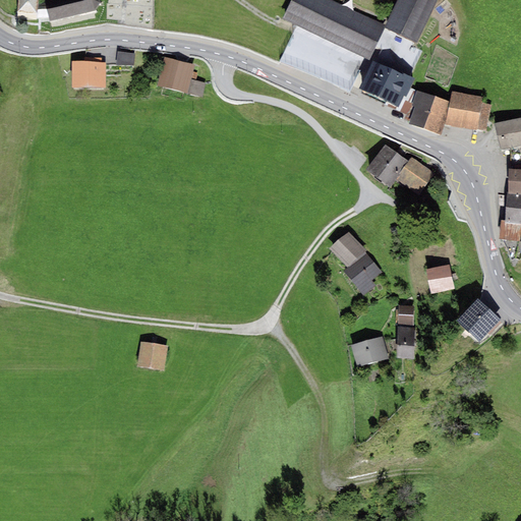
[(37,12),(38,0),(17,0),(17,11),(37,12)]
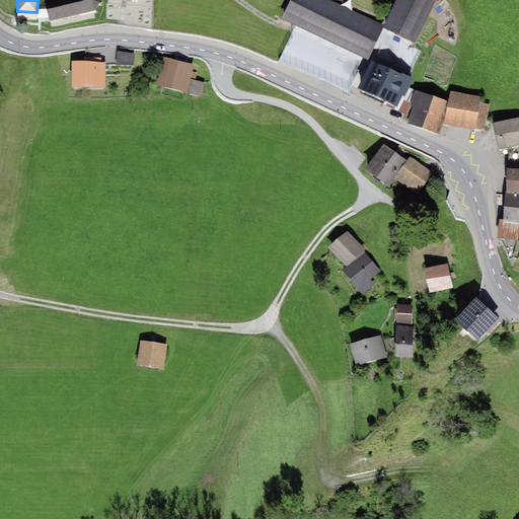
[(55,0),(45,2),(50,20),(94,11),(100,4),(98,0),(55,0)]
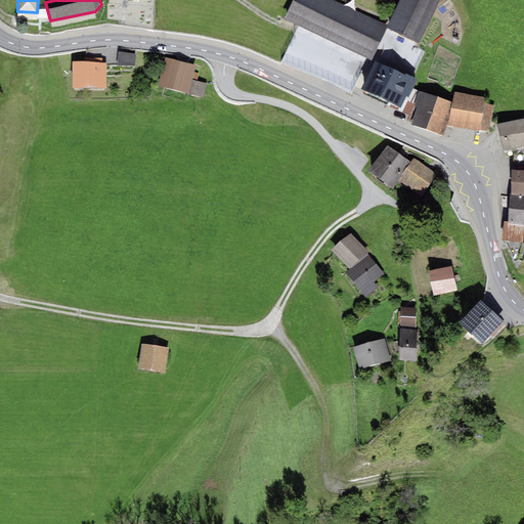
[(388,26),(334,0),(293,0),(284,19),(372,60),(387,28),(388,26)]
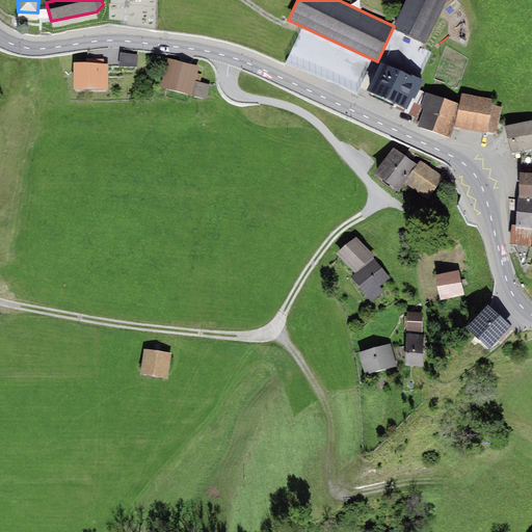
[(426,44),(446,0),(405,0),(394,26),(393,28),(426,44)]
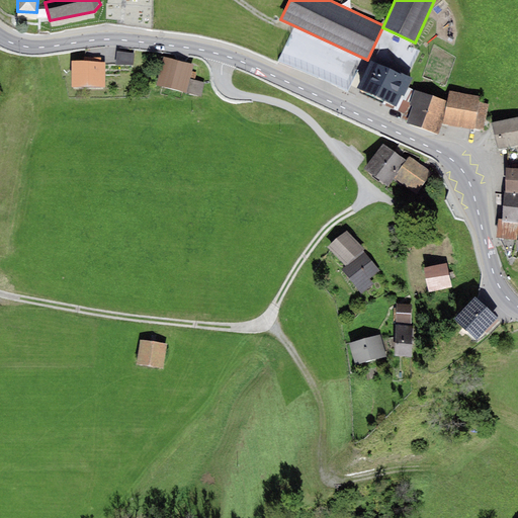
[(116,51),(114,65),(133,66),(135,54),(116,51)]
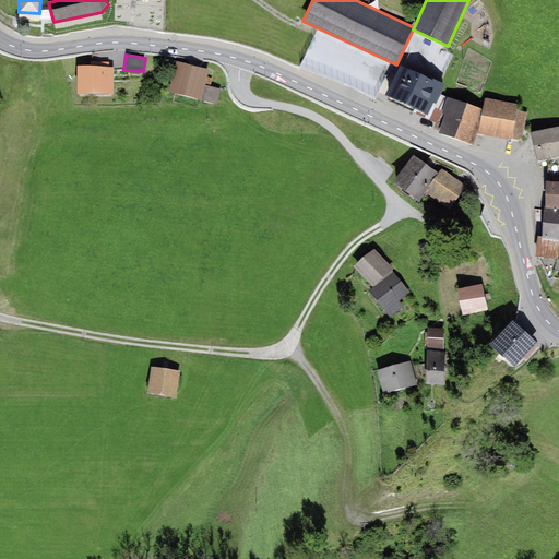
[(209,70),(176,61),(167,92),(200,100),(204,85),(209,70)]
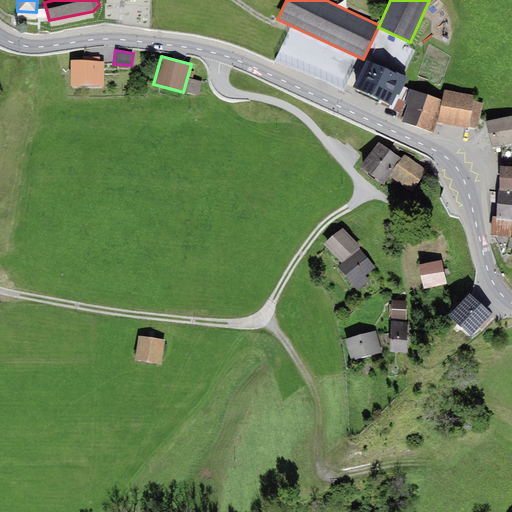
[(83,61),(70,60),(69,86),(103,87),(104,61),(100,61),(83,61)]
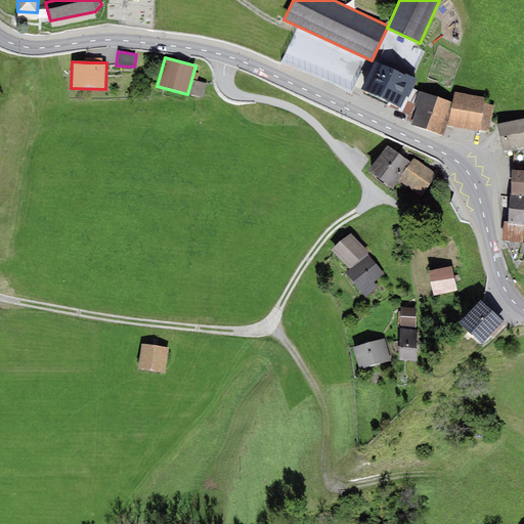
[(406,76),(375,61),(361,89),(401,107),(405,97),(408,98),(418,79),(407,74),(406,76)]
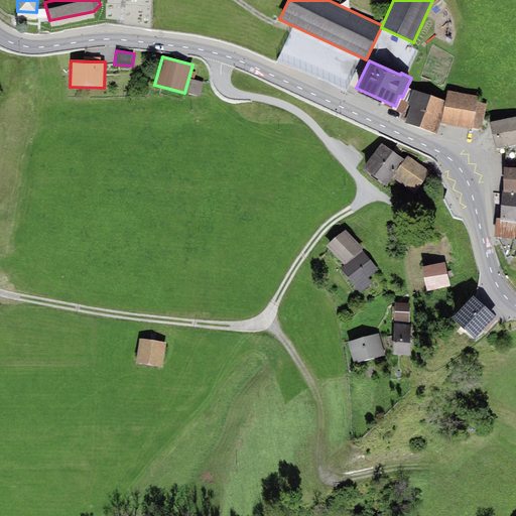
[(188,79),(184,93),(200,97),(204,83),(188,79)]
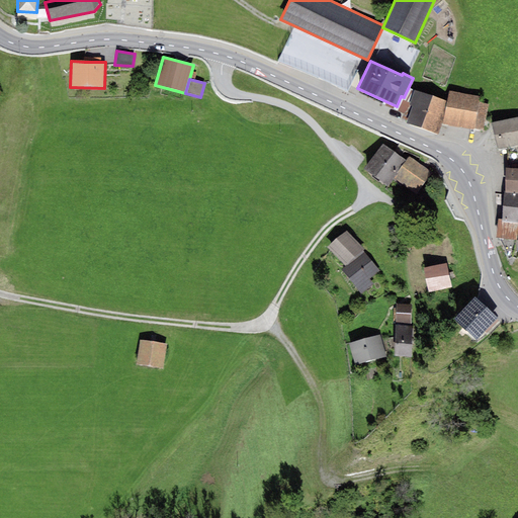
[(447,101),(414,90),(410,105),(413,106),(406,122),(438,136),(443,123),(447,101)]
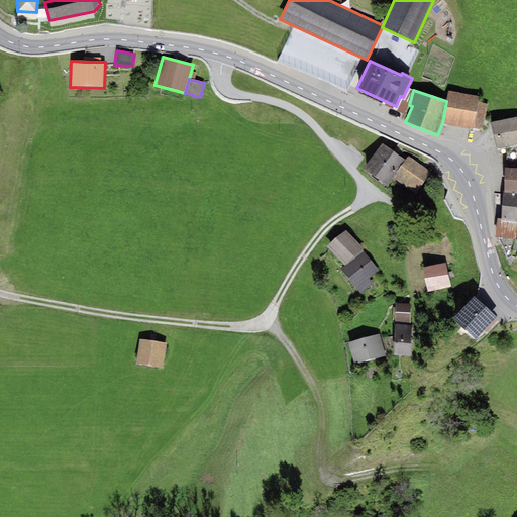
[(479,96),(448,90),(446,101),(442,123),(473,129),(473,128),(478,102),(479,96)]
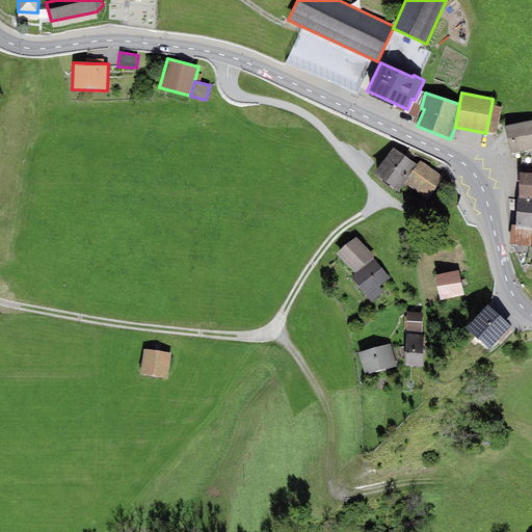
[(491,105),(486,132),(497,134),(502,107),(491,105)]
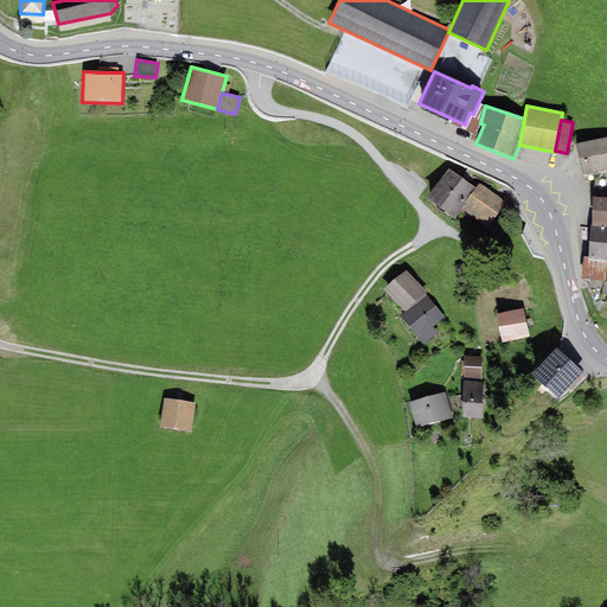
[(606,138),(576,144),(582,176),(606,170),(606,138)]
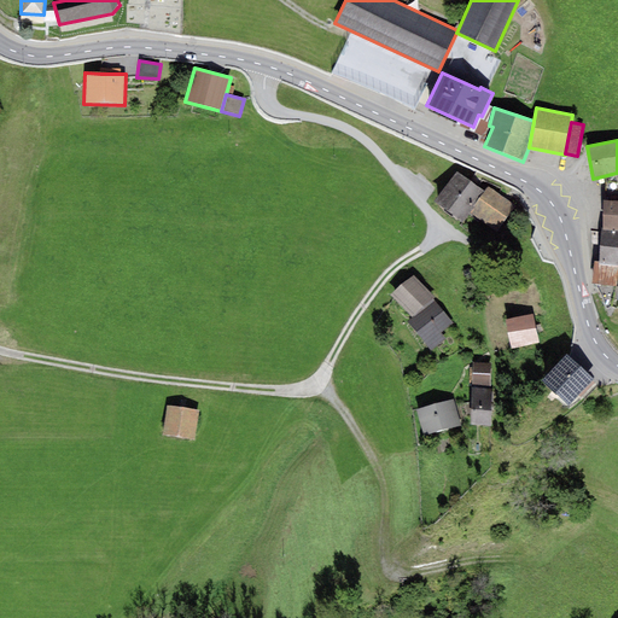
[(473,207),(484,192),(458,173),(435,202),(462,222),(470,213),(474,208),(473,207)]
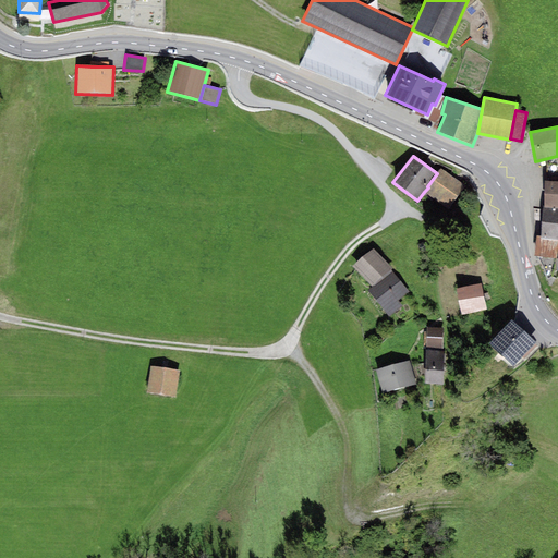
[(465,186),(440,169),(437,173),(427,186),(428,187),(424,192),(450,209),(465,186)]
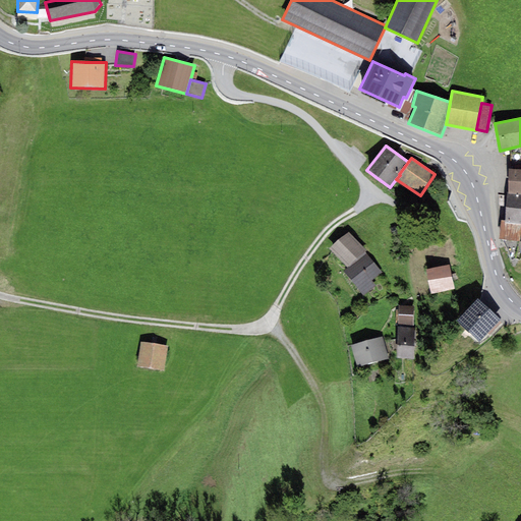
[(520,169),(509,169),(508,194),(520,194),(520,169)]
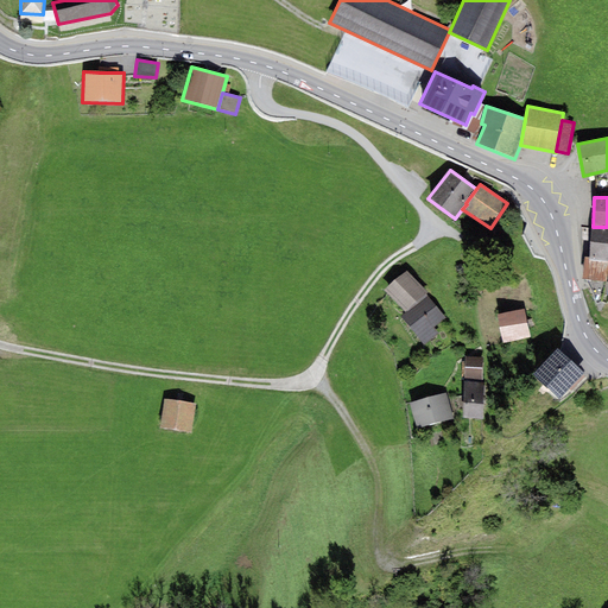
[(607,227),(593,227),(589,258),(589,261),(607,263),(607,227)]
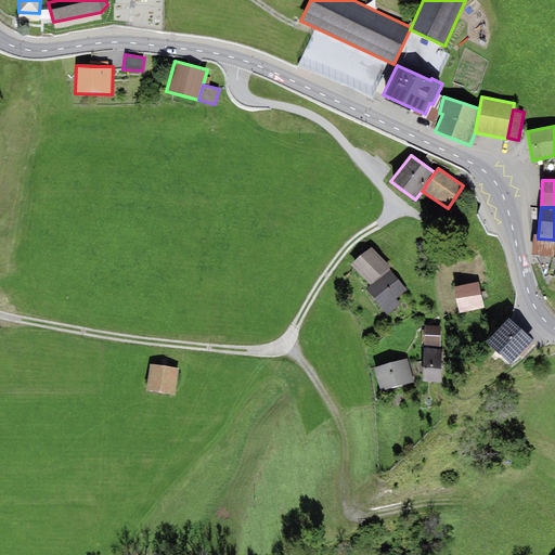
[(531,256),(554,256),(554,240),(538,239),(538,235),(533,235),(531,256)]
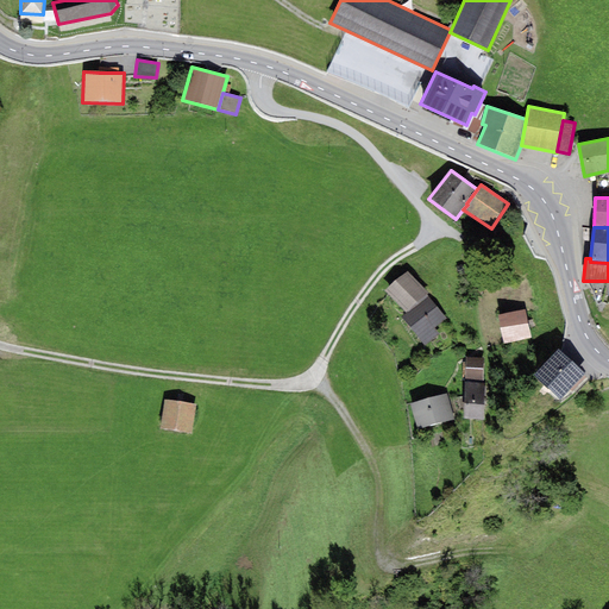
[(431,295),(408,271),(384,292),(406,314),(428,296),(431,295)]
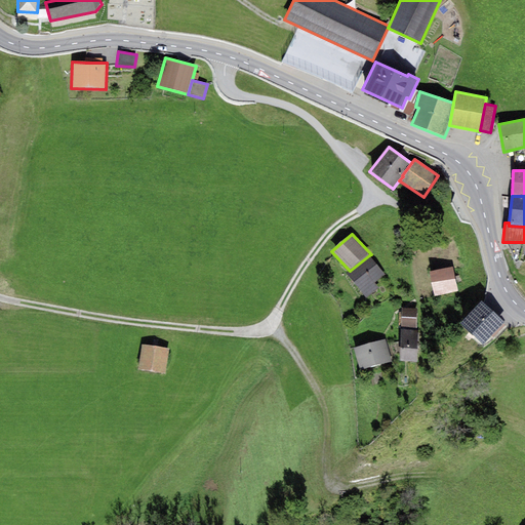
[(374,283),(386,275),(369,255),(350,271),(347,273),(366,297),(378,288),(374,283)]
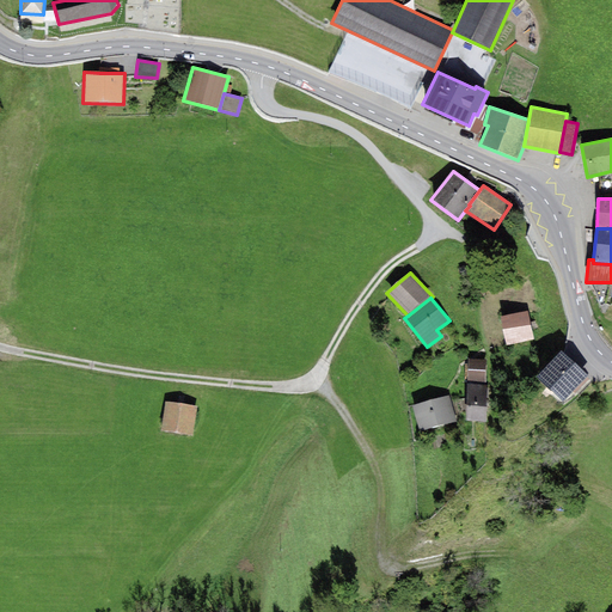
[(501,318),(507,346),(534,340),(528,311),(501,318)]
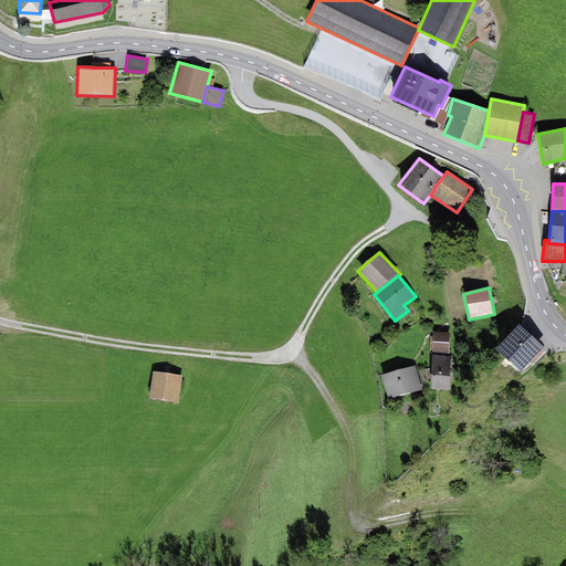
[(544,348),(519,325),(498,349),(522,371),(544,348)]
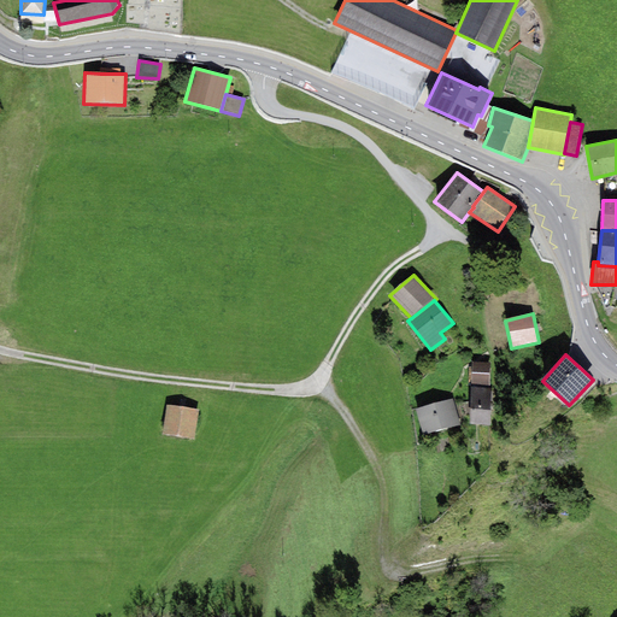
[(472,387),(489,388),(491,364),(472,363),(472,387)]
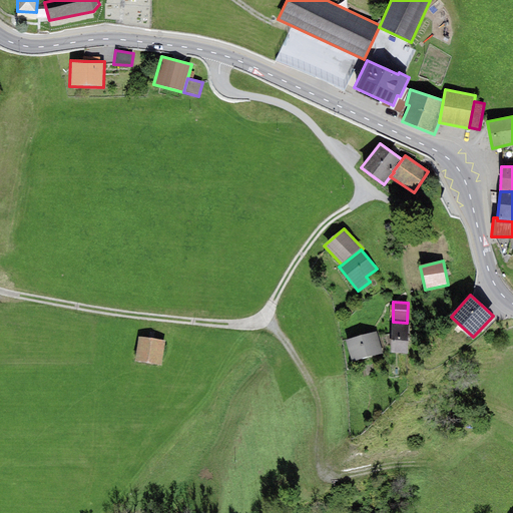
[(393,322),(391,322),(391,340),(409,341),(409,323),(407,323),(393,322)]
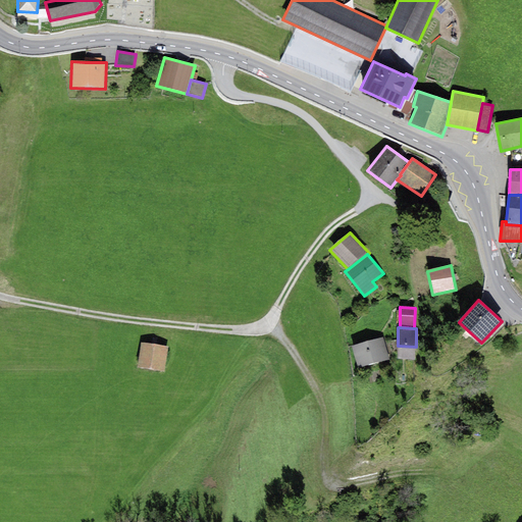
[(382,337),(351,346),(357,368),(388,360),(382,337)]
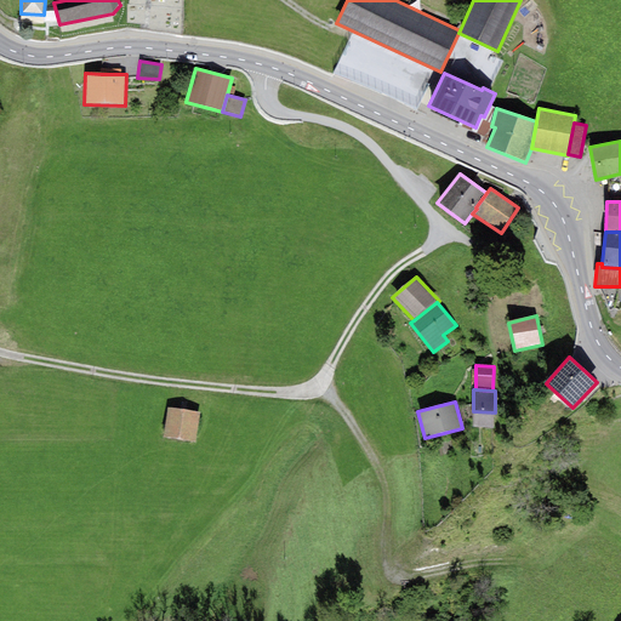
[(205,416),(171,411),(166,443),(200,448),(205,416)]
